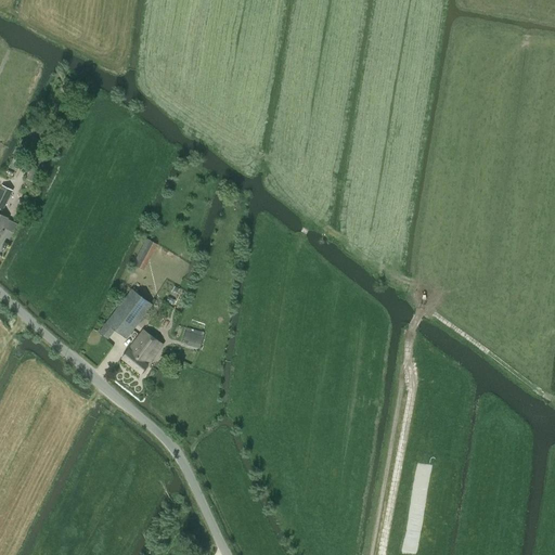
[(67,86),(65,92),(72,94),(75,89),(67,86)]
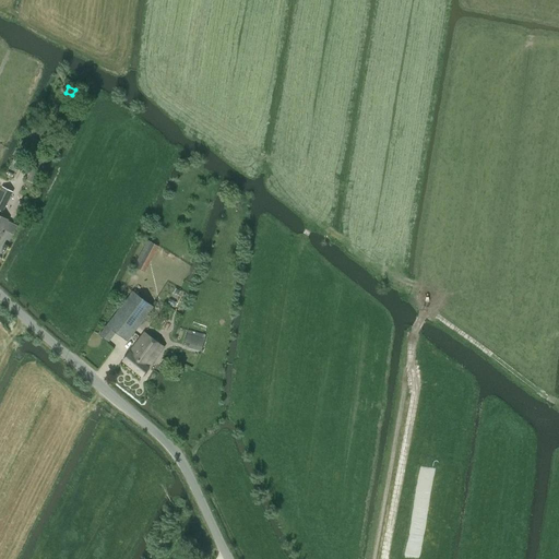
[(38,158),(27,180),(36,185),(47,163),(38,158)]
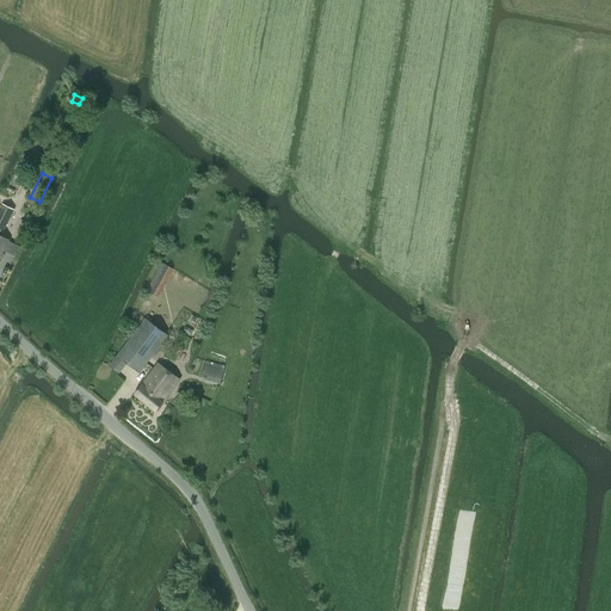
[(0,229),(0,230),(2,230),(13,209),(2,204),(0,209),(0,229)]
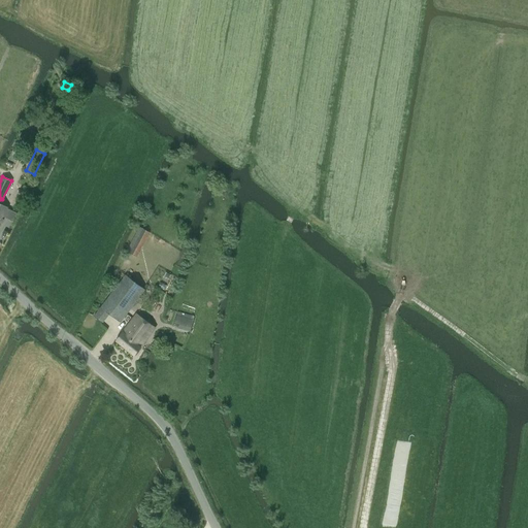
[(137,257),(150,233),(139,228),(127,252),(137,257)]
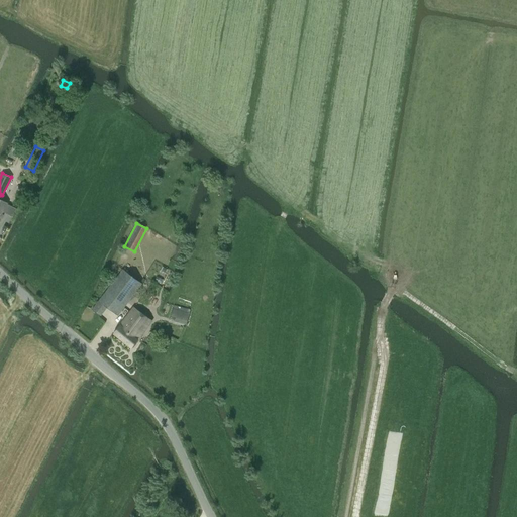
[(142,285),(123,270),(92,309),(101,316),(107,307),(118,316),(142,285)]
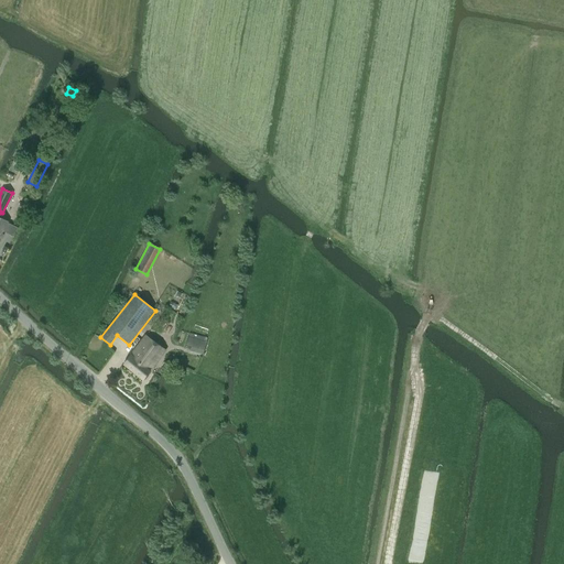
[(187,346),(205,350),(208,338),(191,334),(187,346)]
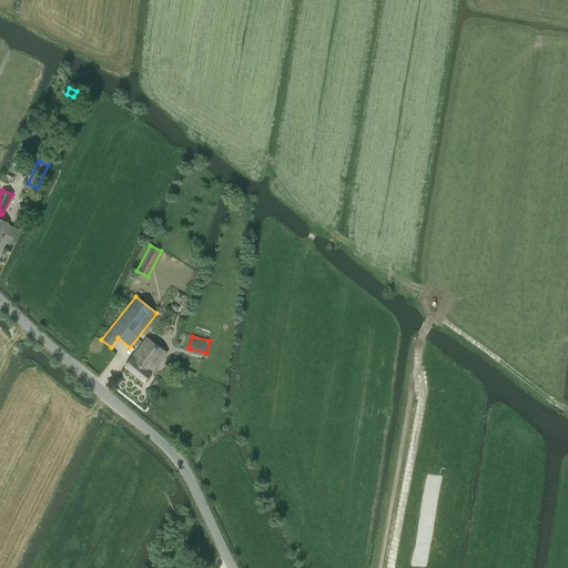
[(129,362),(125,367),(145,383),(149,378),(168,354),(148,338),(129,362)]
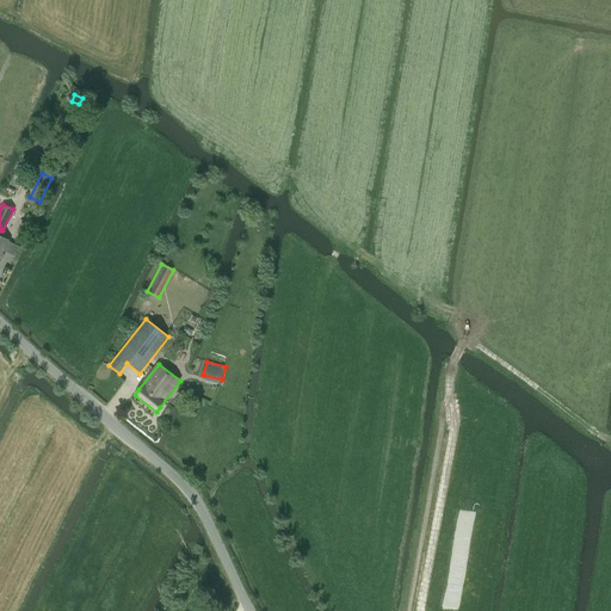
All buildings are outlined.
